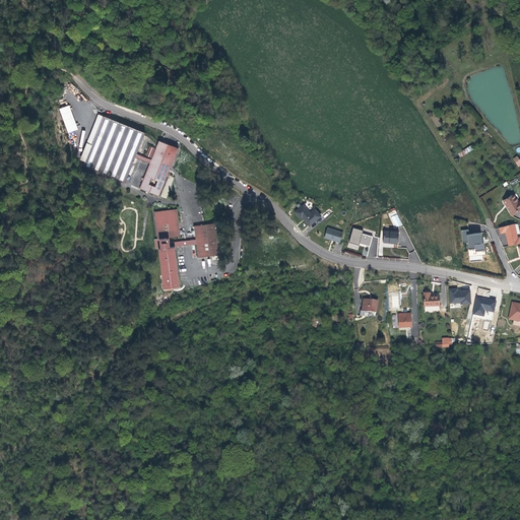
[(69,106),(59,109),(68,133),(78,130),(69,106)]
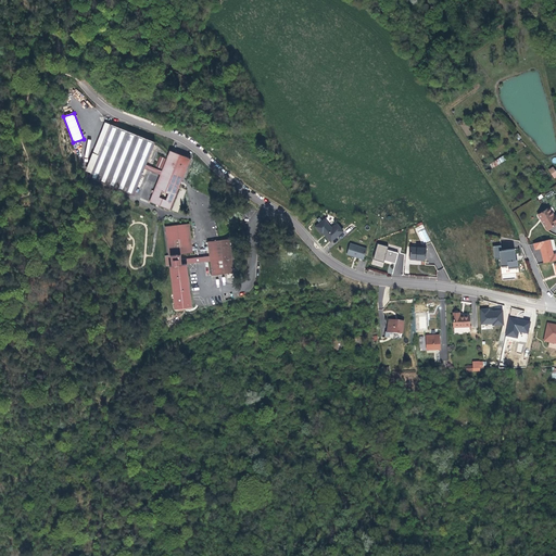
[(158,147),(110,125),(86,177),(135,199),(146,175),(147,171),(158,147)]
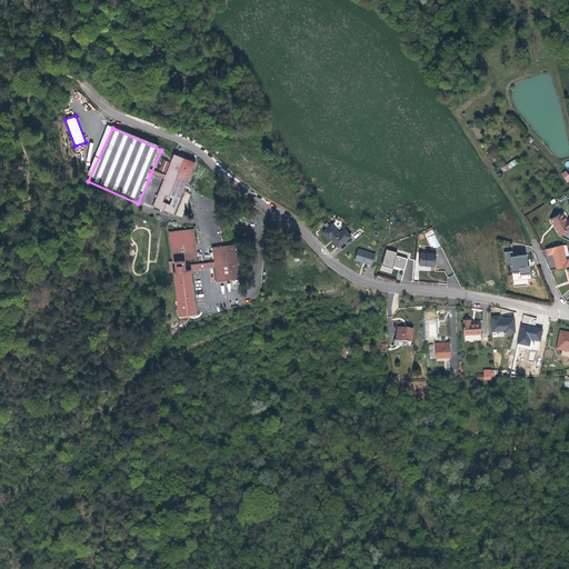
[(501,168),(503,172),(518,163),(516,159),(501,168)]
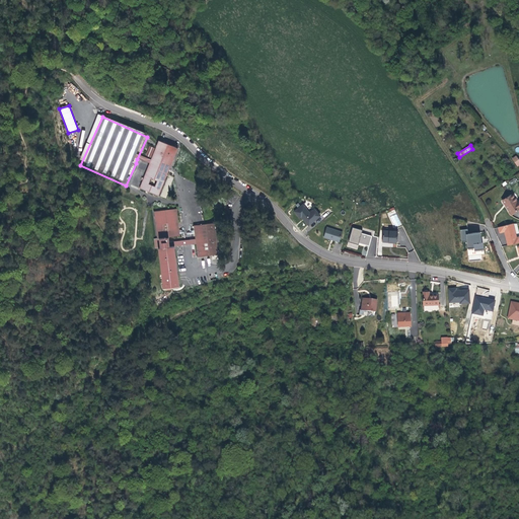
[(150,169),(140,192),(159,201),(173,166),(178,154),(160,146),(152,165),(150,169)]
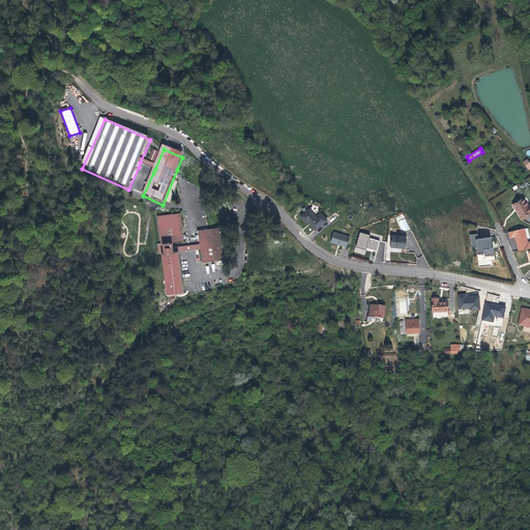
[(155,169),(140,163),(139,167),(153,173),(155,169)]
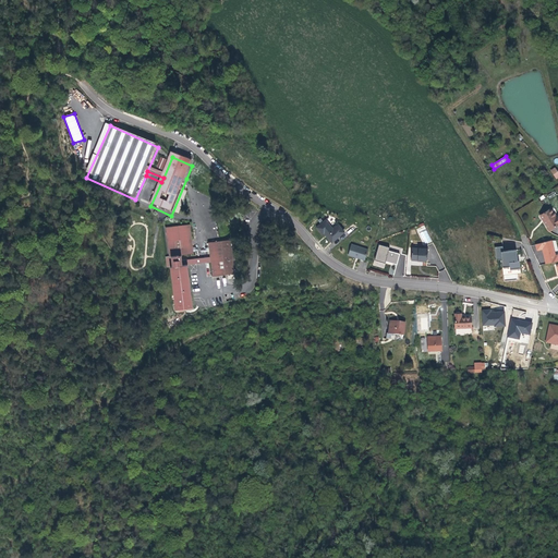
[(554,215),(549,208),(540,215),(543,222),(548,230),(557,223),(557,215),(555,217),(554,215)]
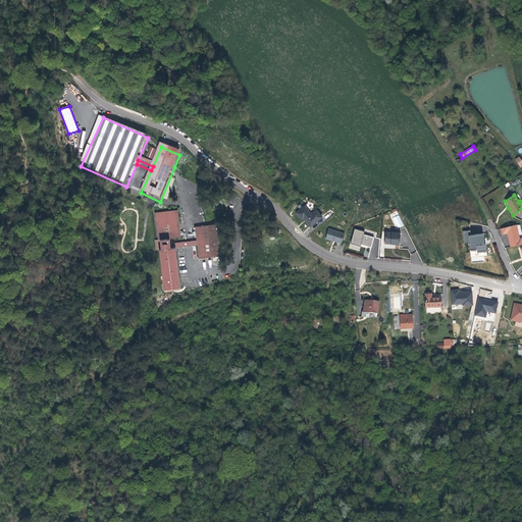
[(398,208),(390,210),(396,228),(403,226),(398,208)]
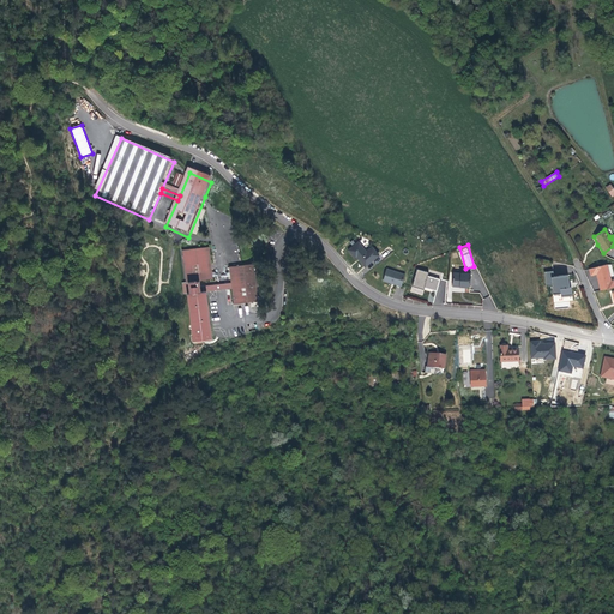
[(211,262),(209,246),(184,248),(187,280),(182,280),(184,292),(187,292),(193,339),(212,337),(208,298),(208,294),(208,289),(204,290),(203,278),(214,277),(214,270),(211,262)]
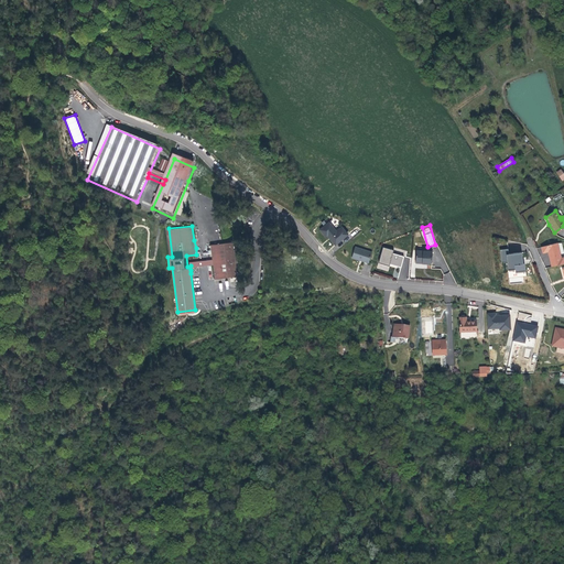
[(329,226),(327,227),(320,234),(326,240),(328,239),(331,241),(333,245),(336,248),(344,241),(343,240),(347,236),(343,230),(342,229),(337,234),(329,226)]
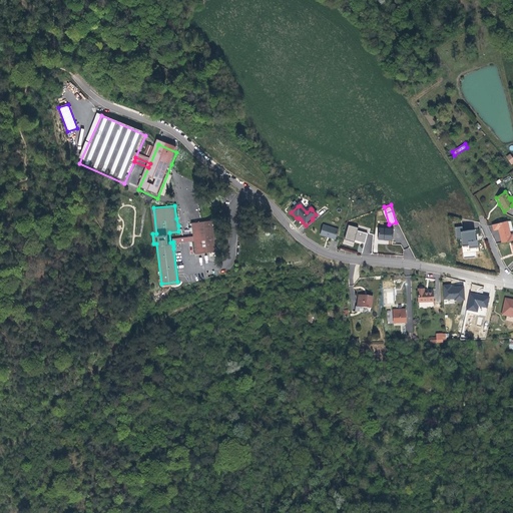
[(500,235),(502,242),(512,238),(512,234),(510,234),(506,221),(492,224),(494,230),(499,229),(500,235)]
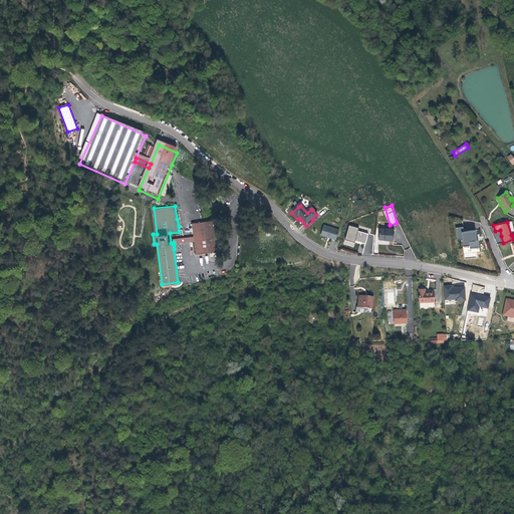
[(215,250),(212,226),(192,229),(194,243),(194,246),(196,260),(216,257),(215,250)]
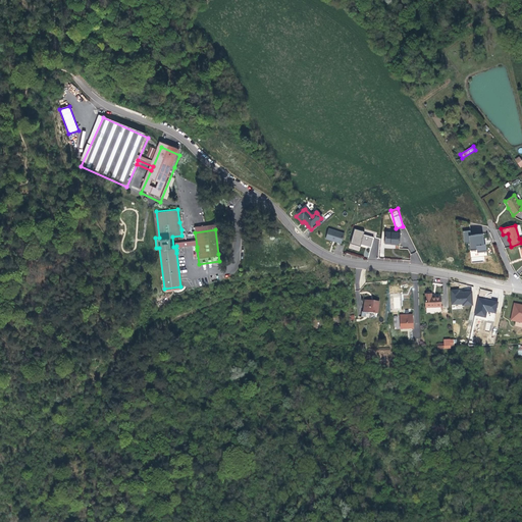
[(345,236),(328,230),(326,242),(331,243),(342,246),(345,236)]
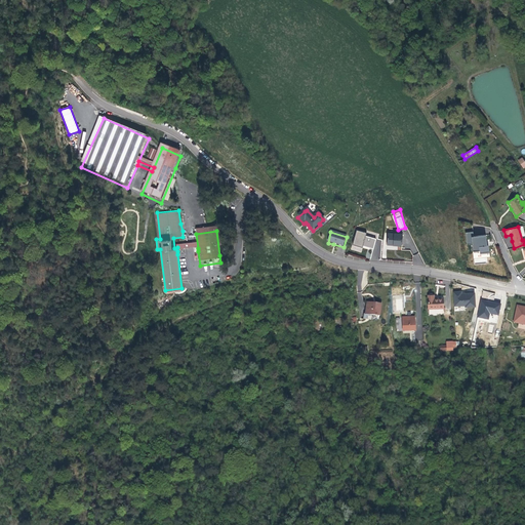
[(374,250),(376,240),(366,237),(367,234),(357,232),(354,247),(363,249),(364,247),(371,249),(374,250)]
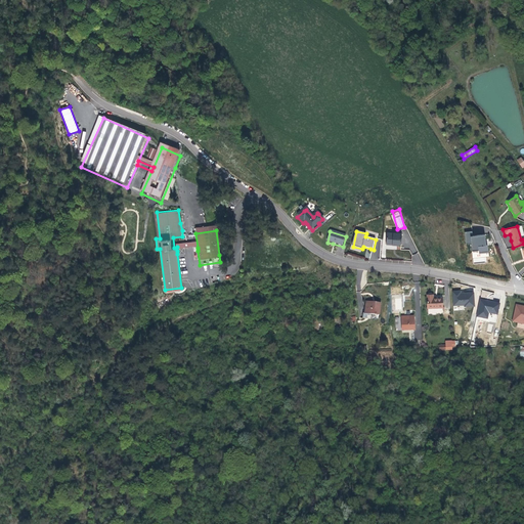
[(486,239),(485,234),(473,236),(473,231),(466,232),(467,244),(472,244),(472,251),(473,251),(478,250),(479,250),(479,253),(488,252),(488,245),(486,245),(485,245),(485,242),(486,239)]
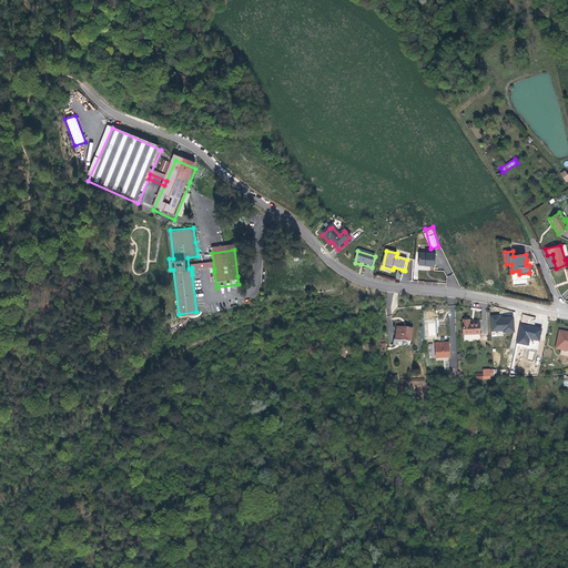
[(419,266),(426,266),(426,265),(430,265),(430,266),(434,266),(436,265),(436,254),(419,253),(419,266)]
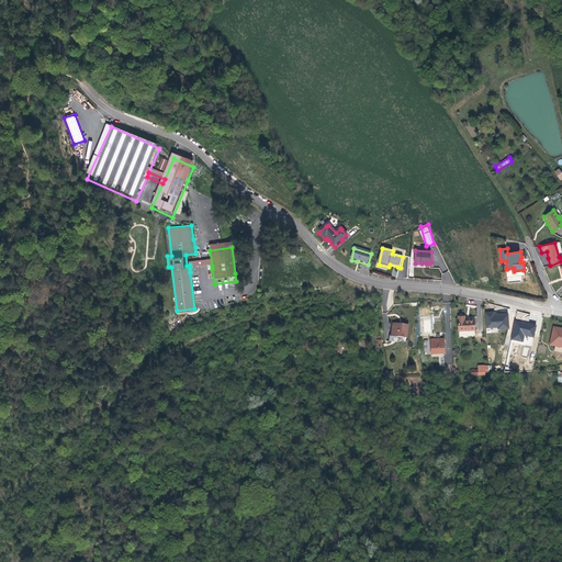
[(528,321),(529,317),(525,316),(526,313),(517,312),(516,318),(528,321)]
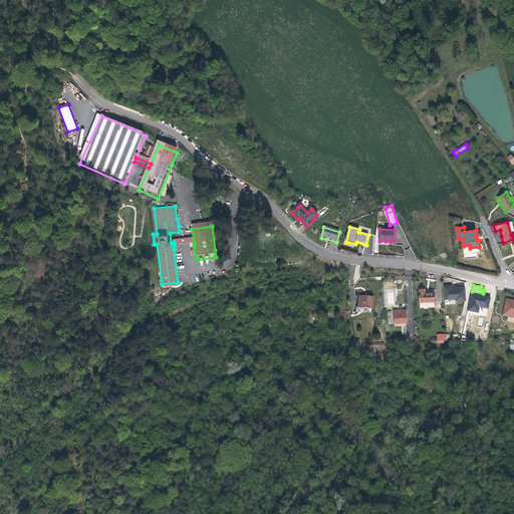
[(450,286),(442,287),(444,300),(454,300),(455,301),(464,300),(463,287),(453,288),(450,288),(450,286)]
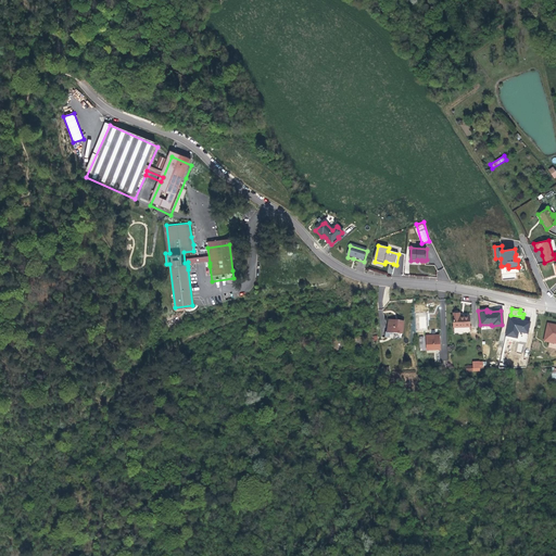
[(459,317),(459,315),(453,315),(454,329),(470,327),(469,316),(459,317)]
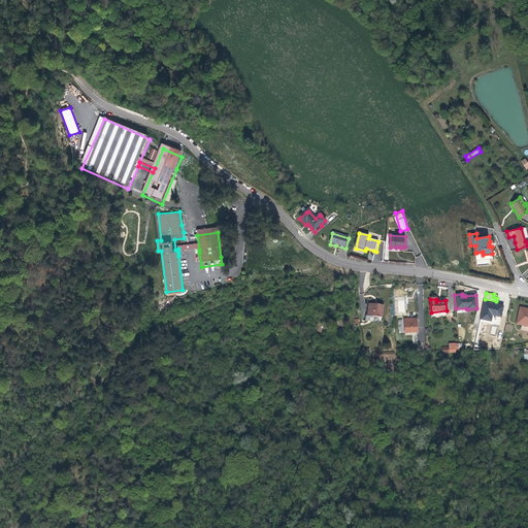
[(493,315),(501,317),(504,304),(484,300),(480,319),(492,321),(493,315)]
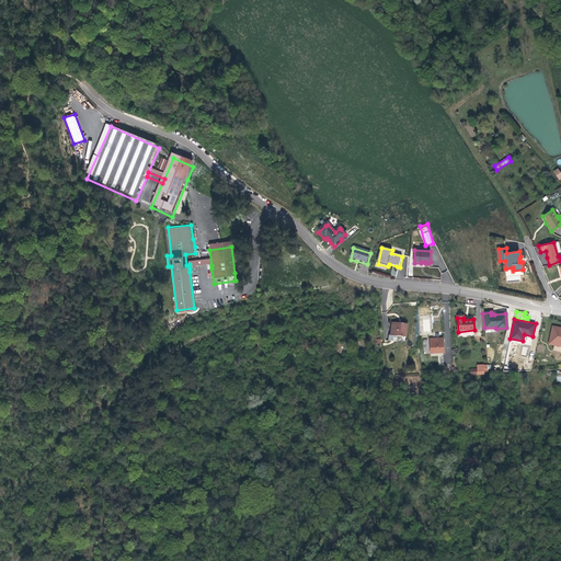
[(405,329),(400,328),(400,330),(390,330),(390,341),(389,341),(389,346),(393,346),(393,343),(397,343),(397,341),(405,341),(405,329)]
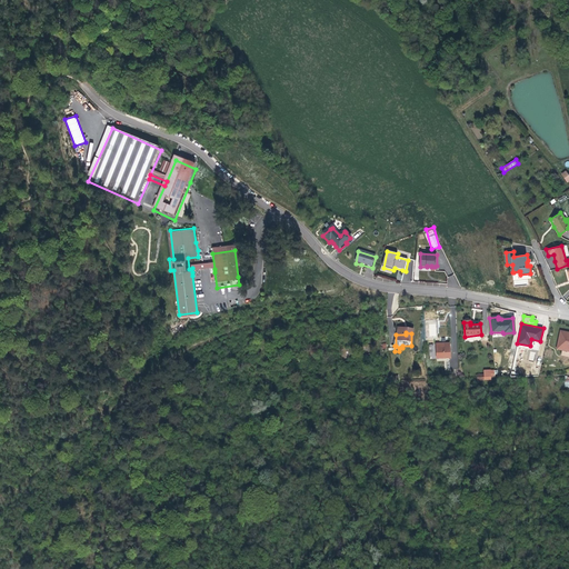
[(557,349),(568,351),(568,335),(559,332),(557,349)]
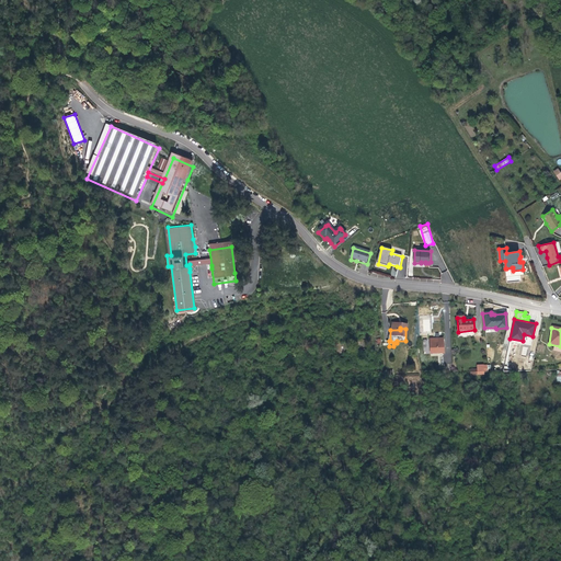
[(444,356),(443,341),(428,342),(430,356),(444,356)]
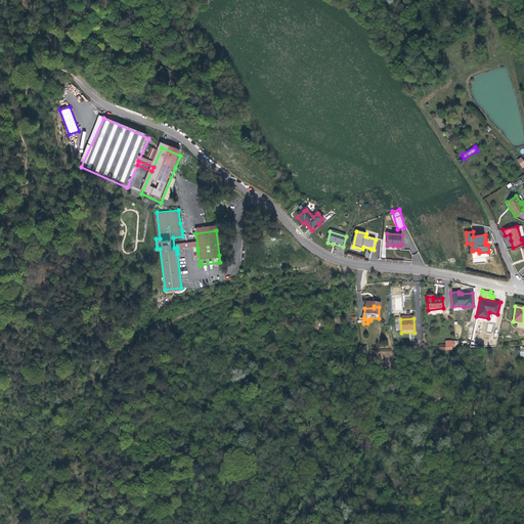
[(455,342),(445,343),(445,347),(445,352),(452,352),(452,349),(455,349),(455,342)]
